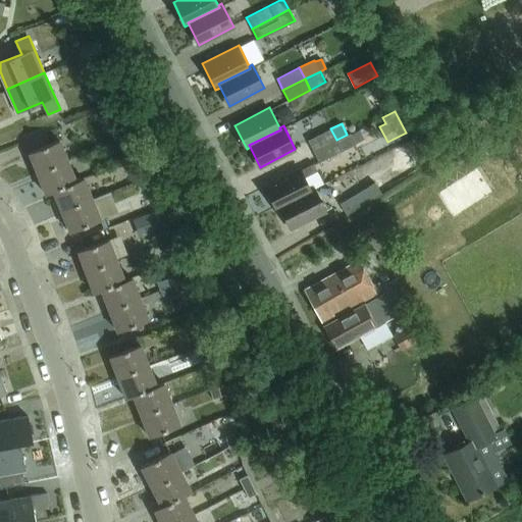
[(111,131),(116,141),(124,137),(119,126),(111,131)]
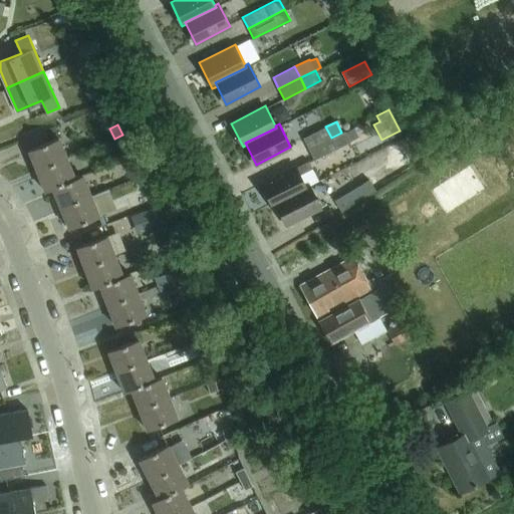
[(354,125),(345,131),(350,141),(359,137),(354,125)]
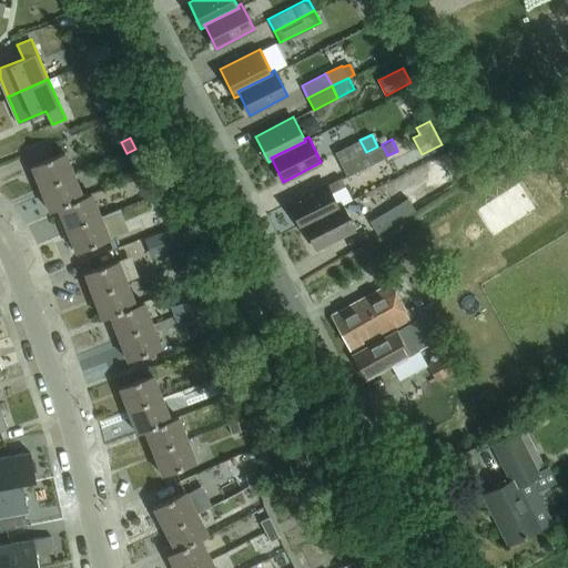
[(359,140),(336,152),(342,164),(366,152),(359,140)]
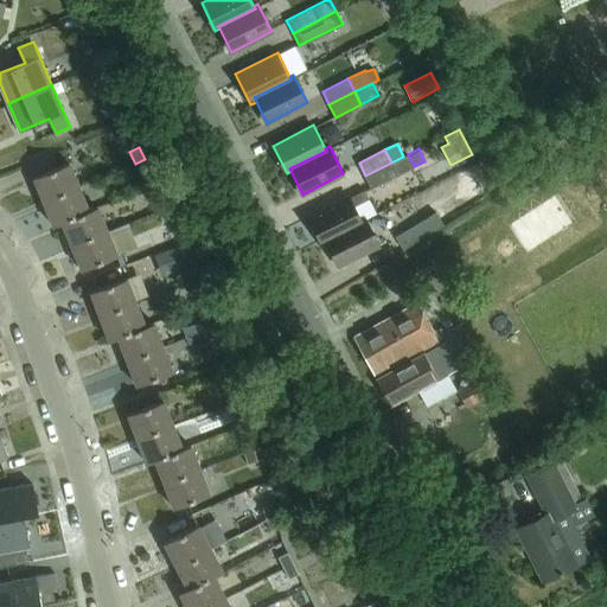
[(403,157),(391,163),(397,174),(414,166),(408,154),(403,157)]
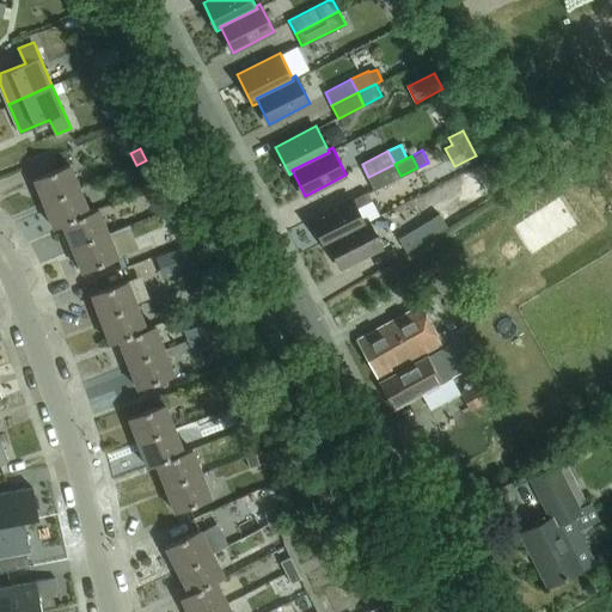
[(136,165),(141,175),(151,170),(146,160),(136,165)]
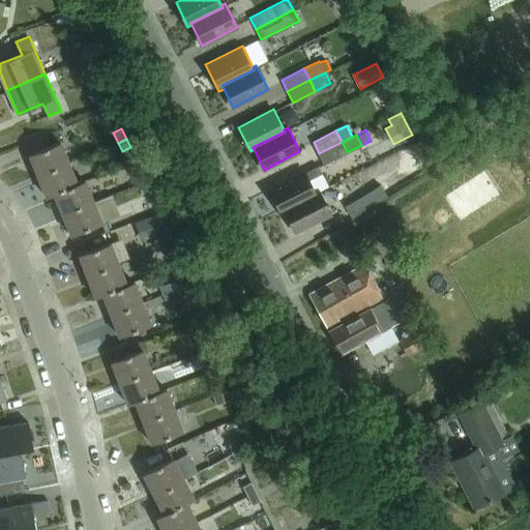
[(60,142),(30,154),(38,175),(69,163),(60,142)]
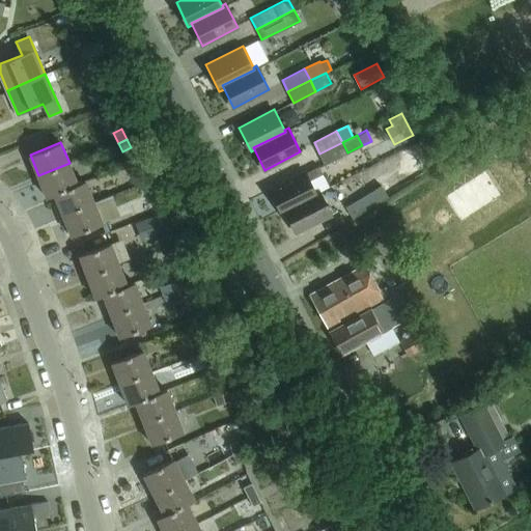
[(342,142),(319,154),(326,164),(347,152),(342,142)]
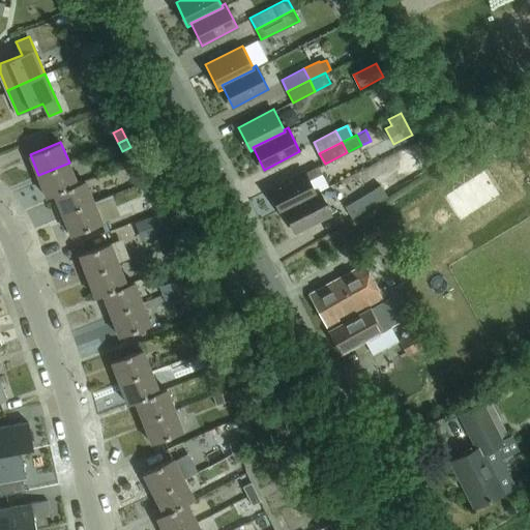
[(412,174),(428,165),(417,145),(402,154),(412,174)]
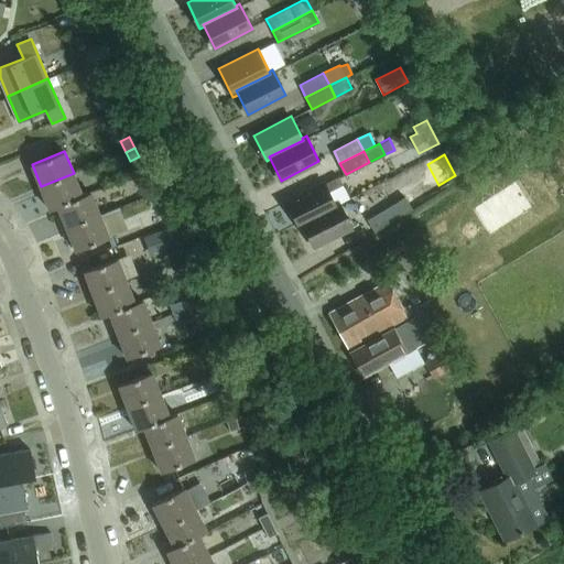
[(74,173),(41,186),(50,209),(58,206),(58,205),(83,195),(82,195),(74,173)]
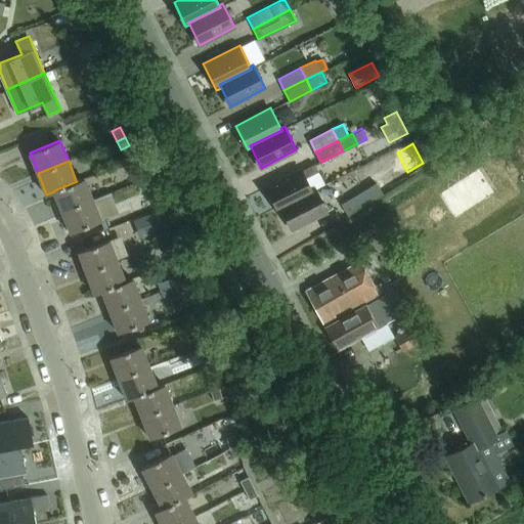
[(315,187),(316,189),(325,184),(314,164),(302,171),(301,169),(266,187),(278,211),(281,209),(280,207),(312,191),(311,189),(315,187)]
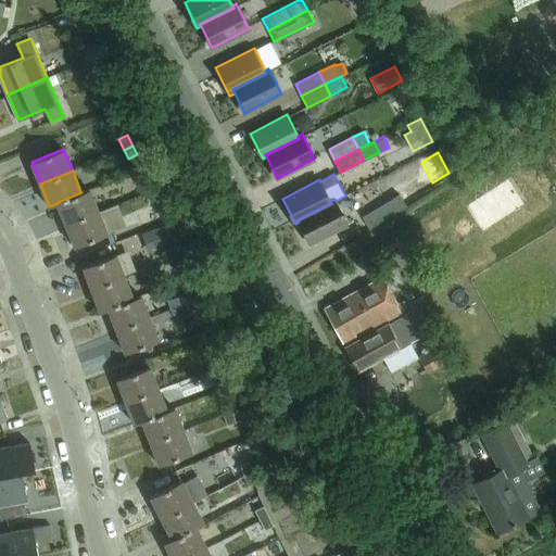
[(146,193),(154,189),(149,178),(135,185),(140,196),(146,193)]
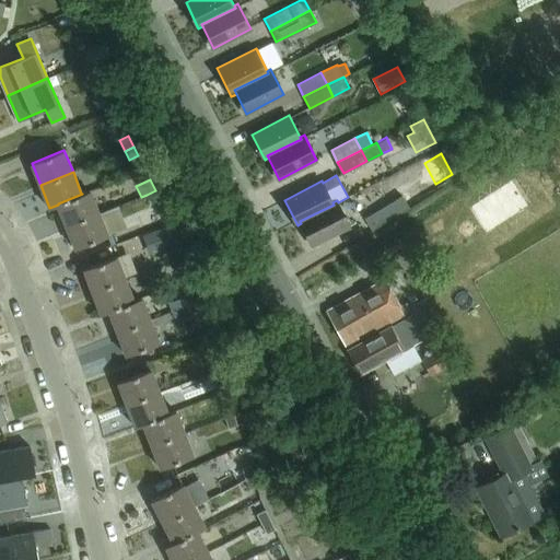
[(82,194),(58,203),(58,205),(67,225),(98,212),(90,190),(81,194),(82,194)]
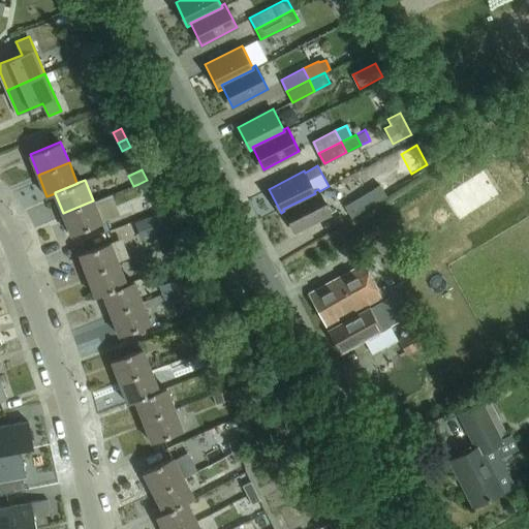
[(138,184),(143,192),(151,188),(147,180),(138,184)]
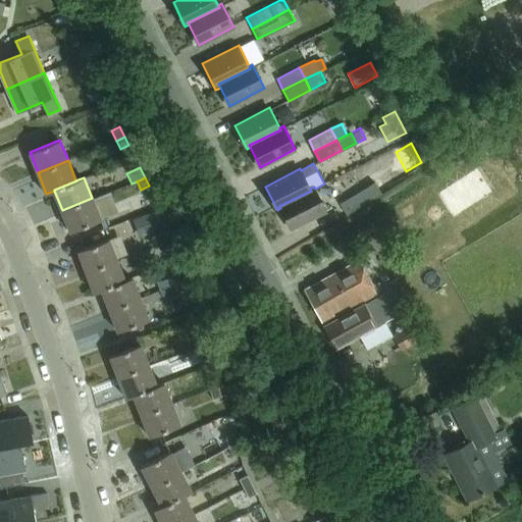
[(340,203),(347,213),(382,192),(375,180),(340,203)]
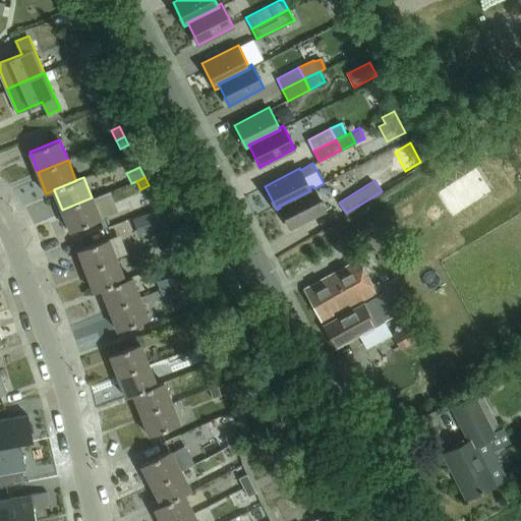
[(325,210),(314,188),(313,186),(309,188),(310,190),(279,206),(280,208),(290,228),(325,210)]
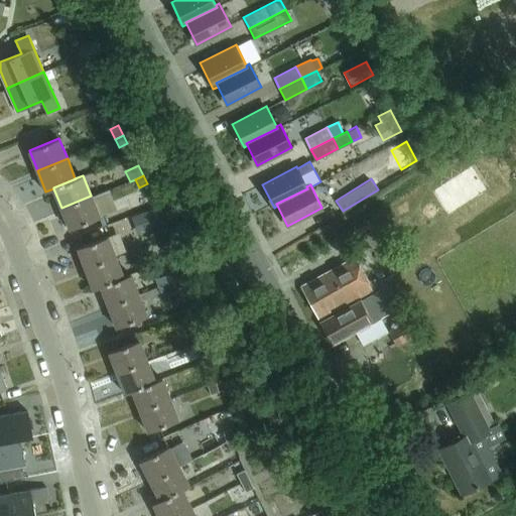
[(91,196),(61,208),(70,229),(100,217),(91,196)]
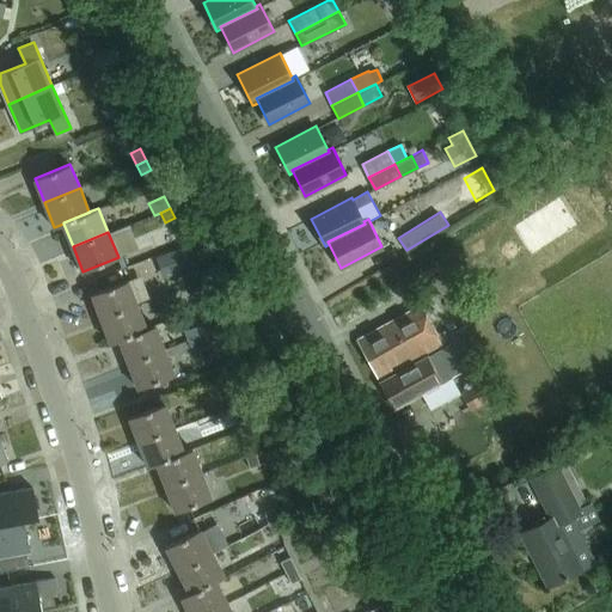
[(163,277),(199,267),(191,244),(155,256),(163,277)]
